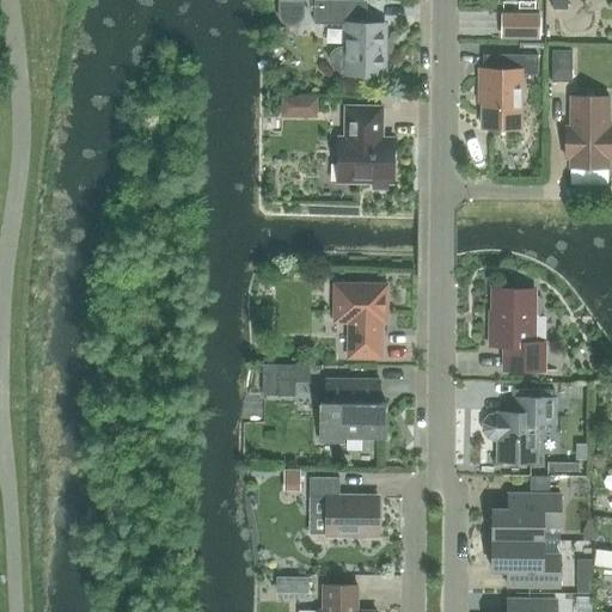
[(337,68),(338,69),(343,69),(343,74),(384,75),(385,24),(363,24),(363,1),(313,0),(313,25),(344,25),(344,49),(340,49),(337,50),(336,50),(335,53),(334,54),(334,55),(332,56),(332,59),(332,60),(332,62),(334,63),(334,65),(335,66),(336,68),(337,68)]
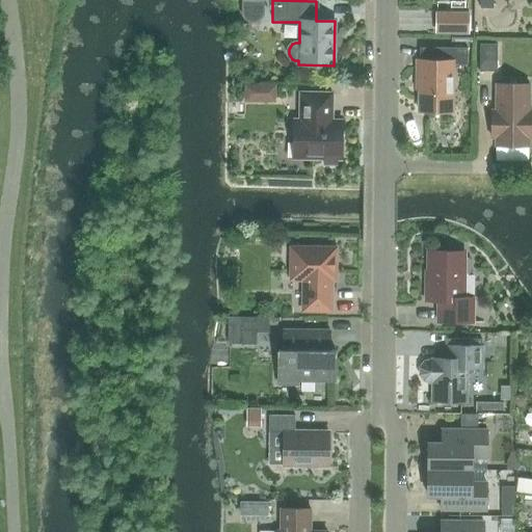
[(437,15),(436,31),(468,31),(468,15),(437,15)]
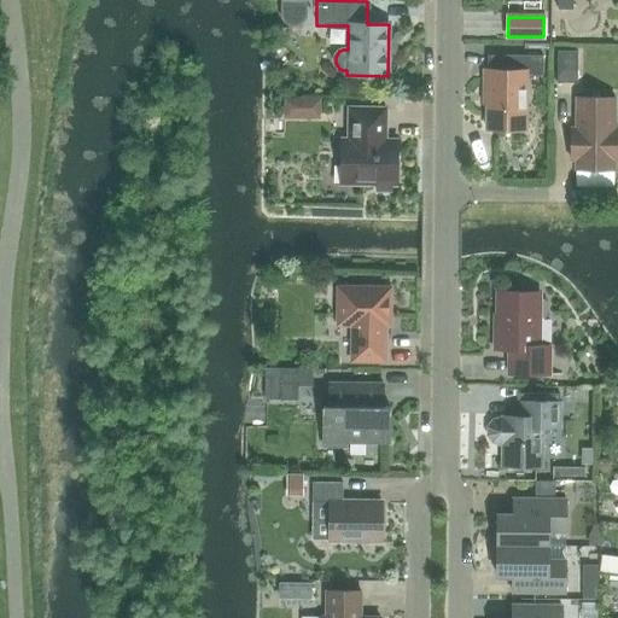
[(558,51),(557,82),(577,82),(577,52),(558,51)]
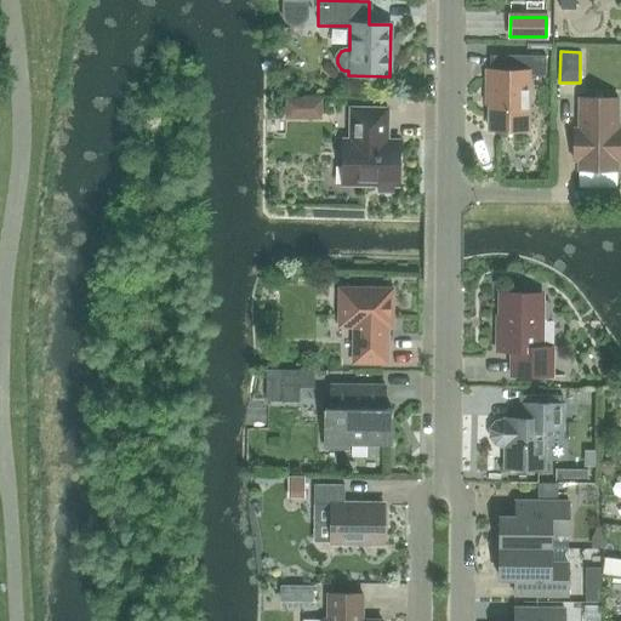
[(546,56),(507,56),(506,70),(486,70),(486,92),(489,92),(489,131),(528,131),(528,75),(545,75),(546,56)]
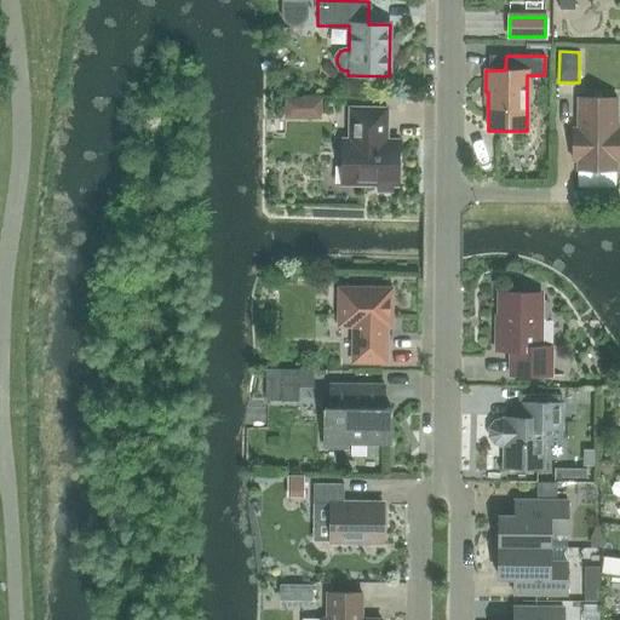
[(573,142),(573,160),(578,161),(578,171),(615,171),(615,161),(619,160),(619,128),(616,130),(616,98),(579,98),(578,142),(573,142)]
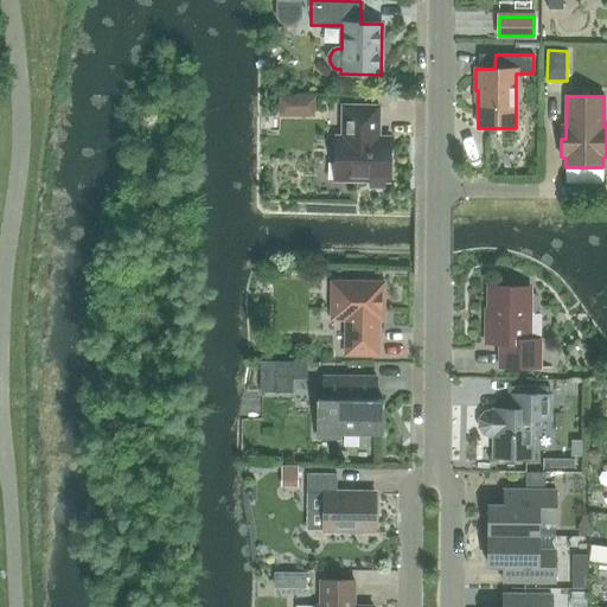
[(334,138),(334,181),(370,181),(370,187),(384,187),(384,183),(389,183),(390,138),(378,138),(378,107),(342,106),(342,138),(334,138)]
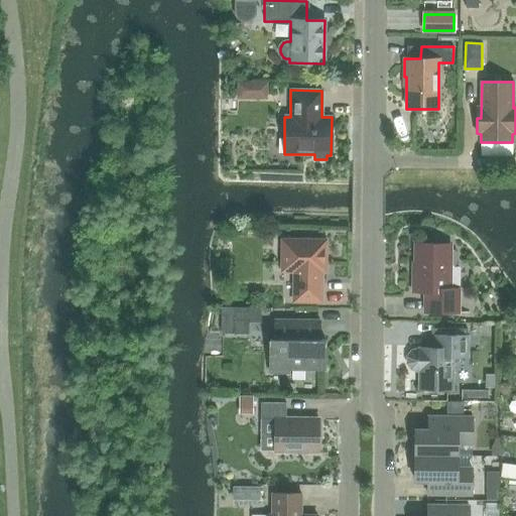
[(293,302),(321,302),(321,272),(326,272),(327,240),(282,240),(281,272),(293,272),(293,302)]
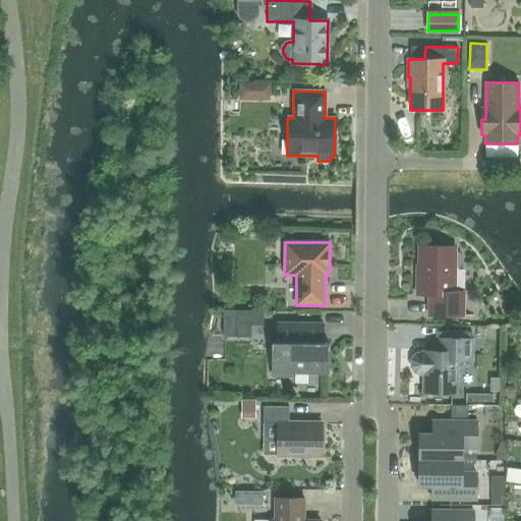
[(416,277),(416,295),(428,295),(428,315),(463,315),(463,291),(455,291),(455,269),(459,269),(461,266),(461,255),(459,252),(455,252),(455,248),(437,248),(437,246),(418,246),(418,265),(420,265),(420,277),(416,277)]
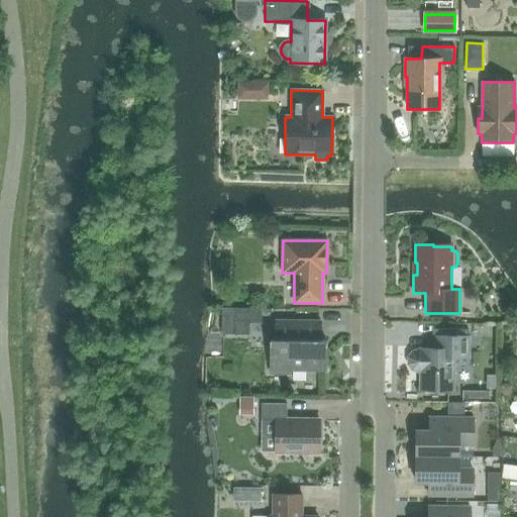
[(246,334),(246,323),(262,323),(262,309),(234,308),(234,334),(246,334)]
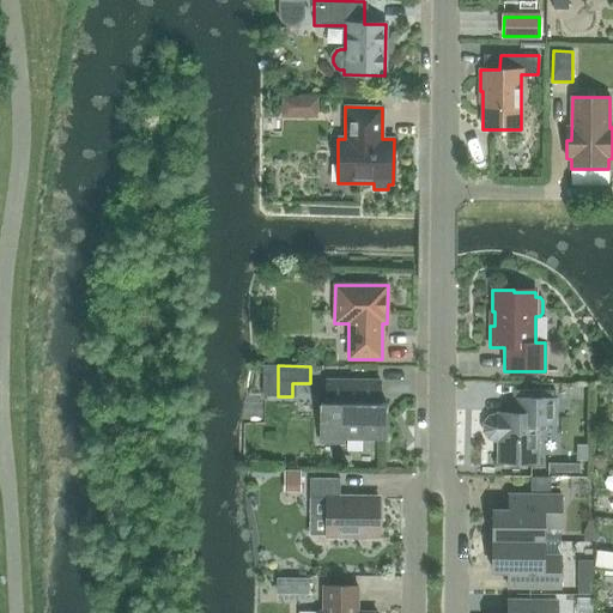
[(320,404),(320,443),(344,443),(344,439),(386,439),(386,419),(383,413),(380,413),(380,381),(326,381),(326,404),(320,404)]
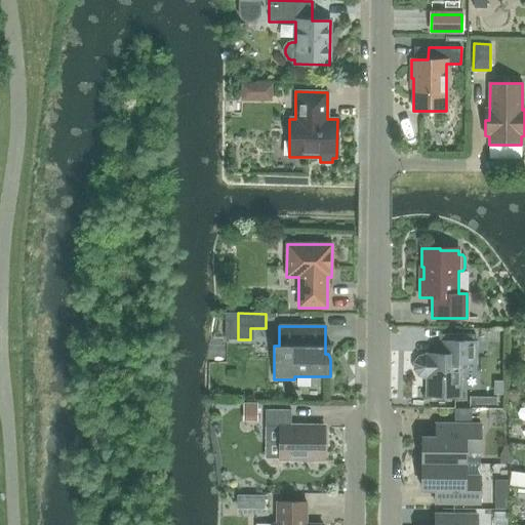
[(422,376),(425,376),(427,376),(427,396),(459,397),(459,363),(475,363),(475,335),(445,334),(444,355),(427,354),(427,356),(425,356),(422,357),(419,358),(418,359),(417,360),(416,361),(415,362),(415,363),(414,365),(414,366),(414,367),(415,369),(415,370),(416,372),(417,374),(419,375),(421,376),(422,376)]
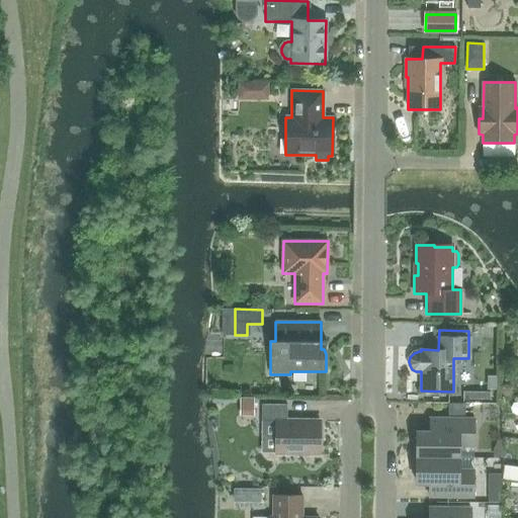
[(262,405),(261,421),(276,421),(276,453),(319,454),(320,421),(286,420),(286,405),(262,405)]
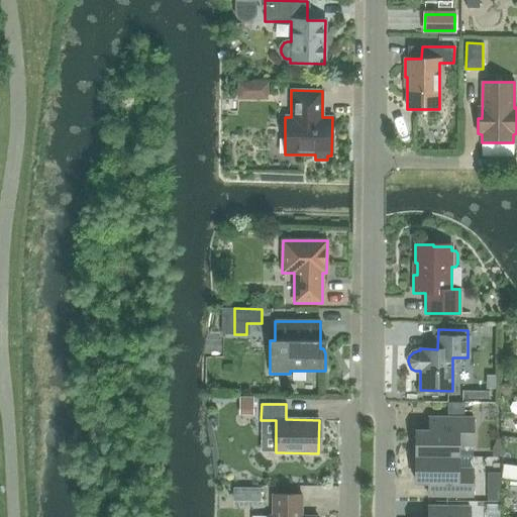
[(415,456),(457,456),(458,444),(473,445),(473,418),(429,418),(429,431),(416,430),(415,456)]
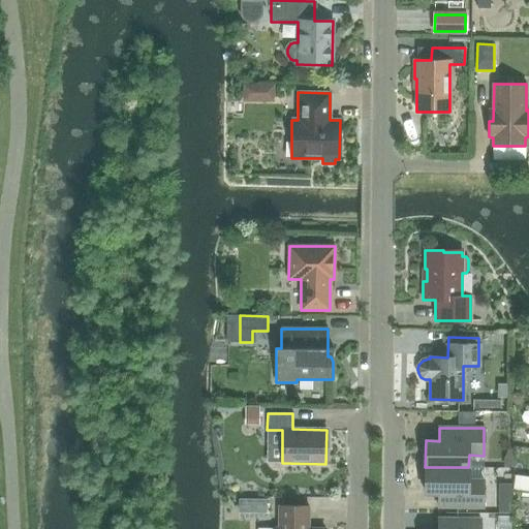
[(468,479),(468,467),(425,467),(425,494),(438,494),(438,507),(483,507),(484,480),(468,479)]
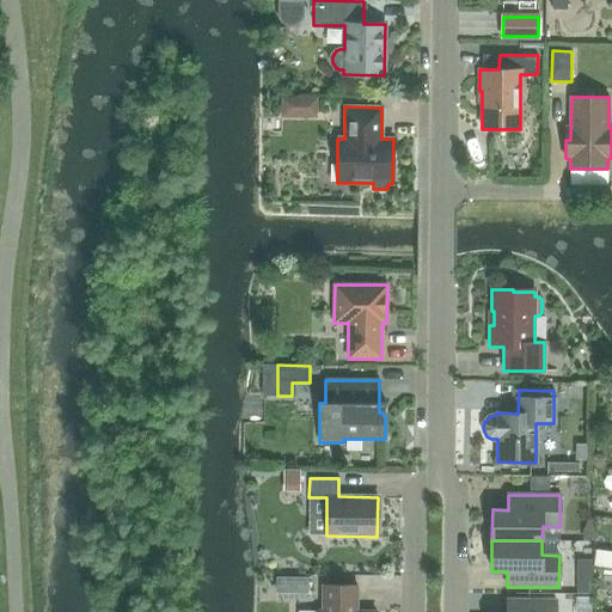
[(375,611),(377,611),(356,611),(356,586),(323,586),(323,611),(319,611),(318,611),(375,611)]
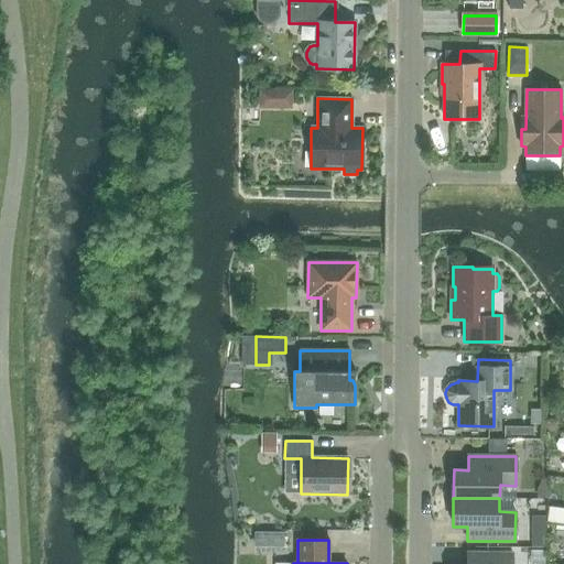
[(511,563),(512,553),(467,553),(466,563),(511,563)]
